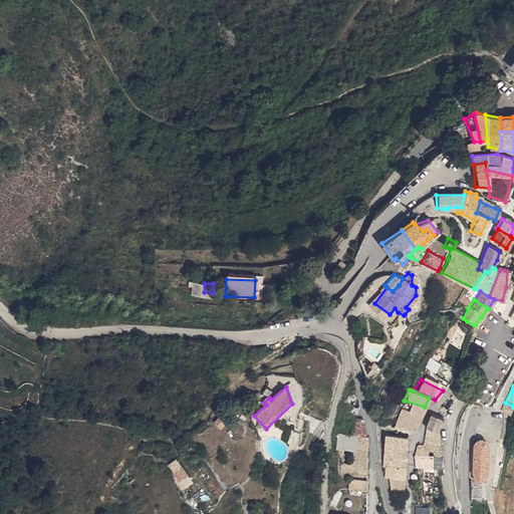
[(420,416),(425,407),(405,401),(401,412),(420,416)]
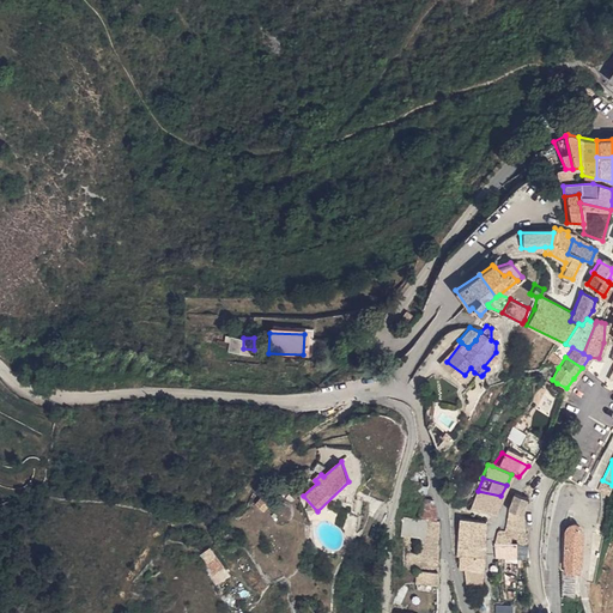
[(612,486),(612,485),(602,480),(596,492),(607,497),(612,486)]
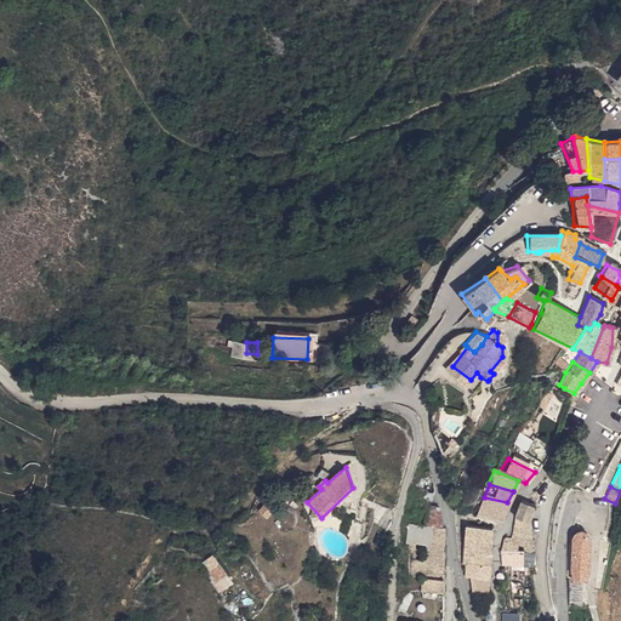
[(419,493),(417,523),(442,525),(434,494),(419,493)]
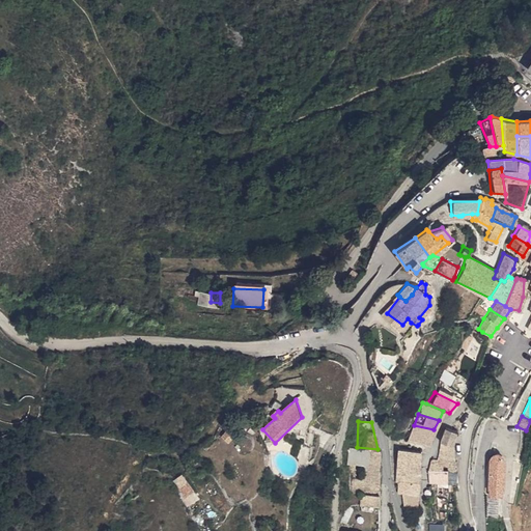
[(426,446),(434,429),(414,425),(412,425),(406,444),(424,447),(426,446)]
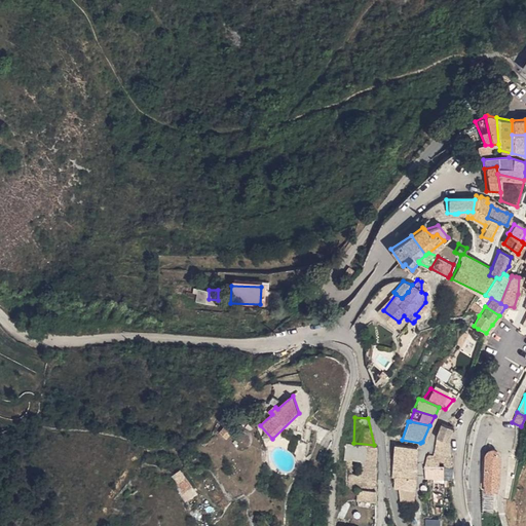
[(240,447),(246,445),(250,441),(250,438),(250,434),(256,428),(250,422),(243,427),(239,427),(235,429),(232,434),(232,441),(235,445),(240,447)]
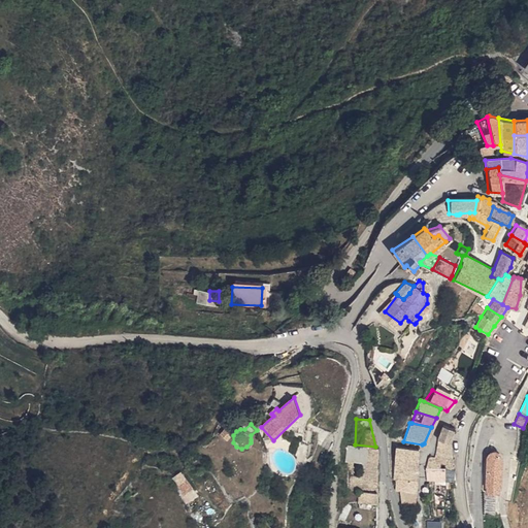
[(226,436),(228,434),(230,431),(226,427),(222,430),(221,432),(226,436)]
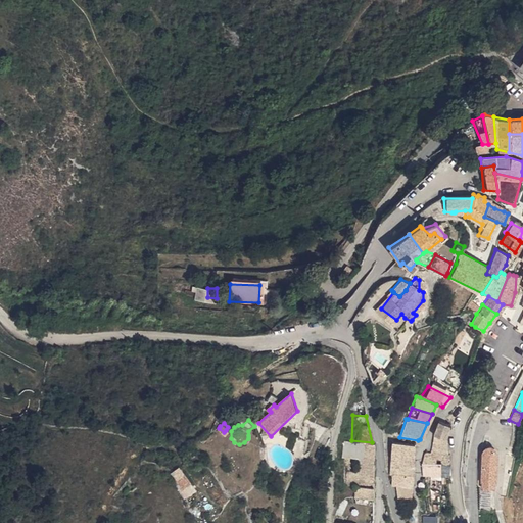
[(444,440),(449,426),(436,423),(431,436),(444,440)]
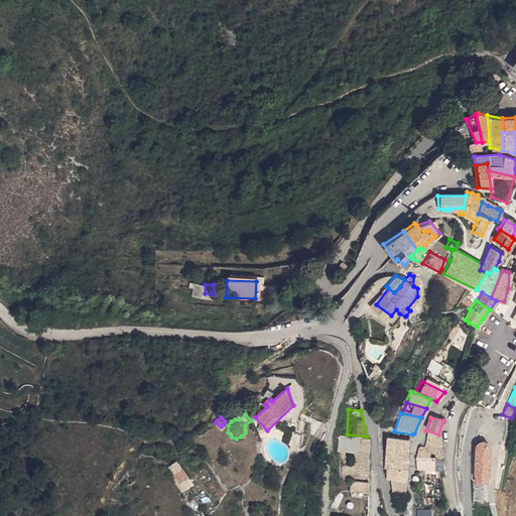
[(425,430),(420,447),(439,448),(438,434),(425,430)]
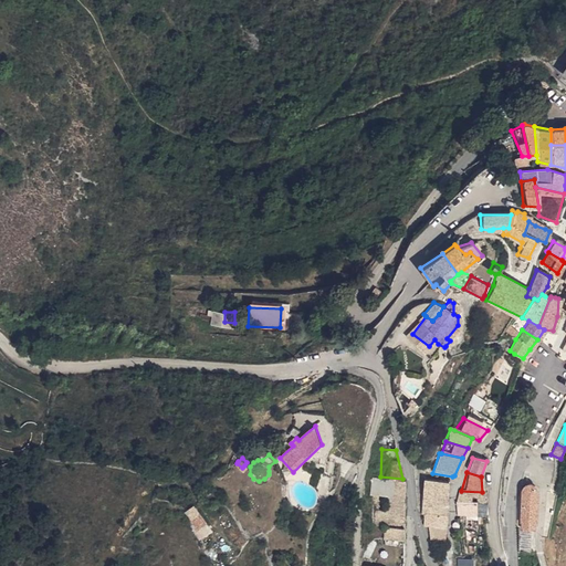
[(380,477),(369,475),(367,494),(370,494),(369,511),(404,515),(402,501),(404,501),(402,479),(380,477)]
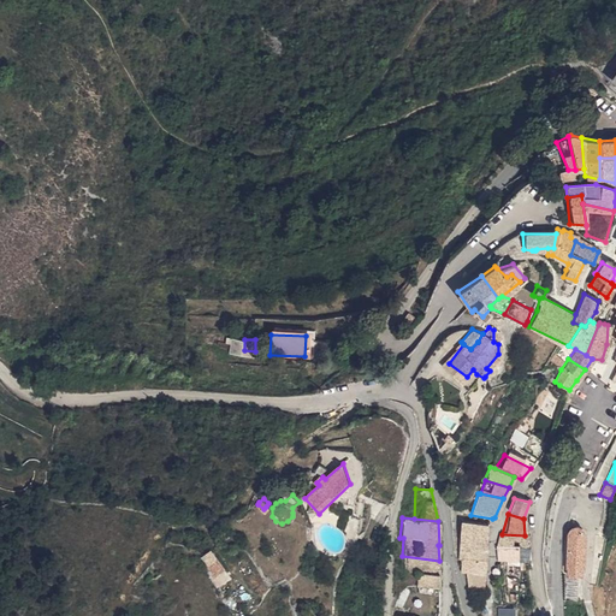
[(458,522),(458,533),(485,538),(485,527),(481,526),(458,522)]
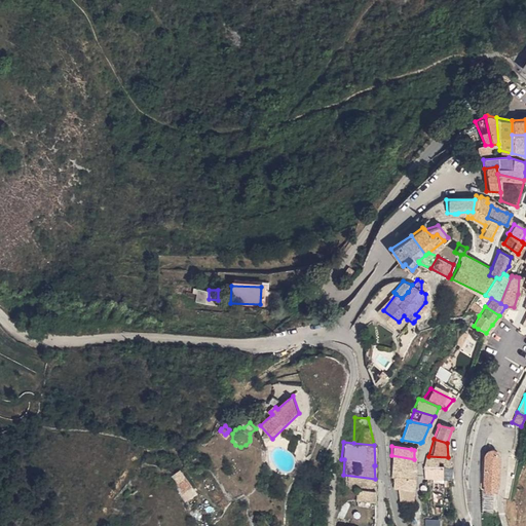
[(391,455),(390,466),(413,470),(414,459),(391,455)]
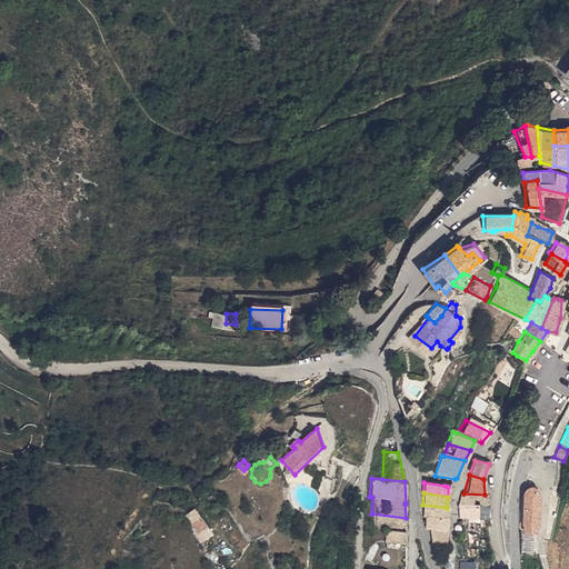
[(485,495),(463,493),(458,492),(457,495),(456,505),(485,506),(485,495)]
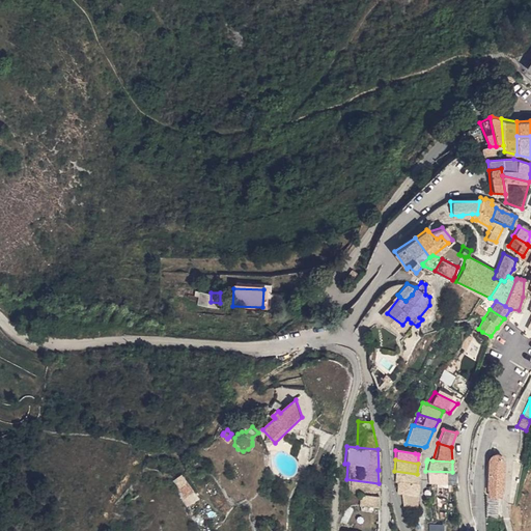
[(490,466),(491,482),(502,482),(502,465),(490,466)]
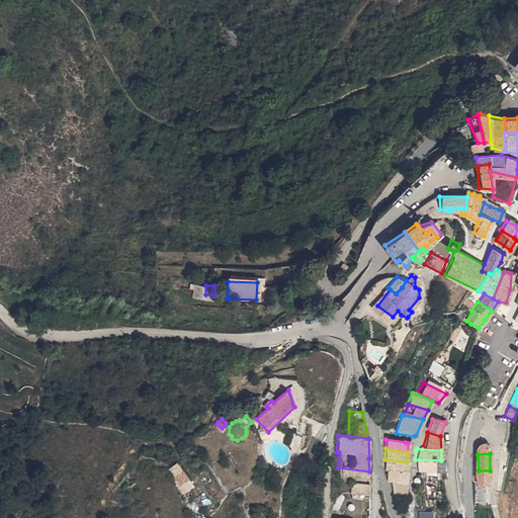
[(384,469),(386,470),(407,472),(407,462),(384,459),(384,469)]
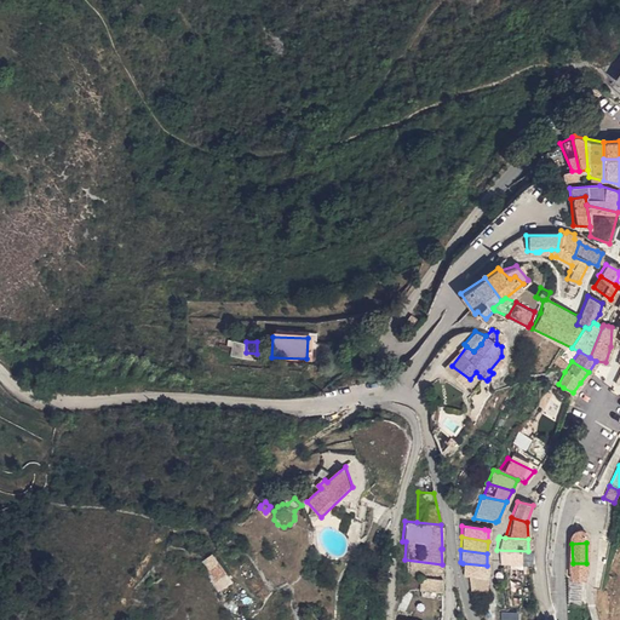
[(498,564),(529,566),(528,551),(497,550),(498,564)]
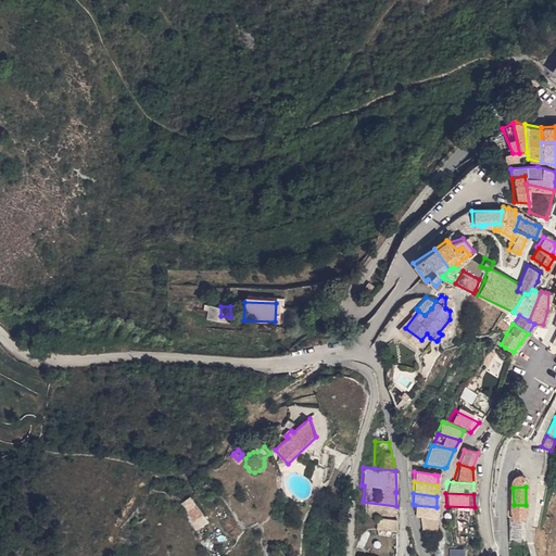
[(181,504),(194,523),(203,516),(190,497),(181,504)]
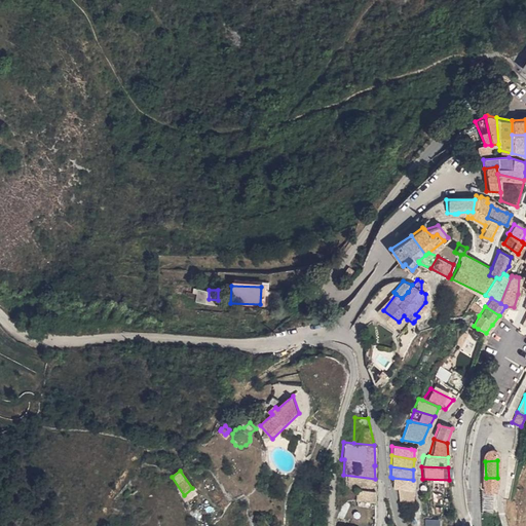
[(376,494),(375,479),(343,475),(343,489),(353,489),(376,494)]
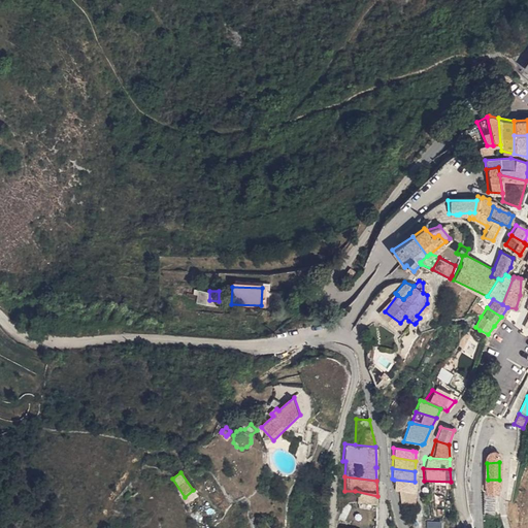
[(394,480),(393,490),(399,491),(414,493),(415,482),(394,480)]
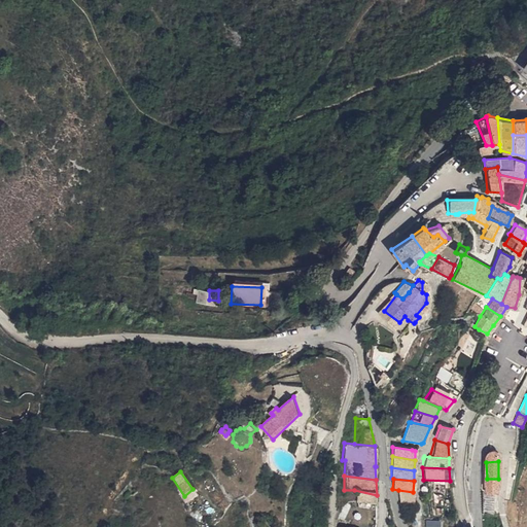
[(496,491),(496,484),(498,484),(498,479),(487,479),(487,491),(496,491)]
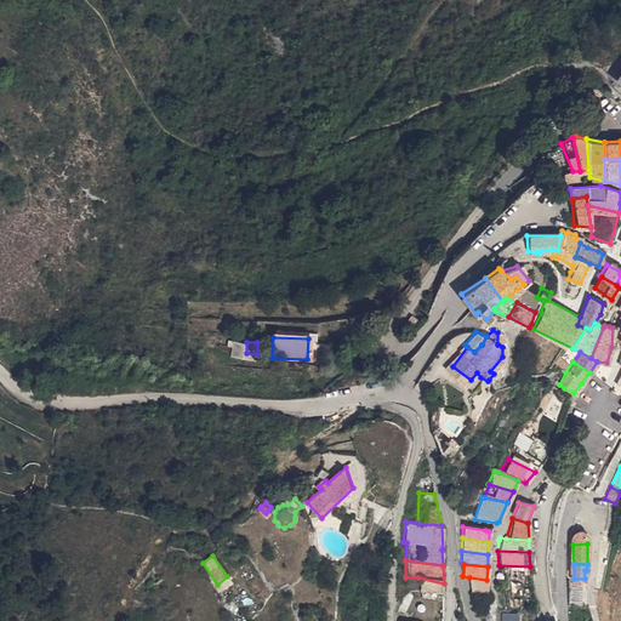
[(444,596),(444,584),(417,577),(417,591),(444,596)]
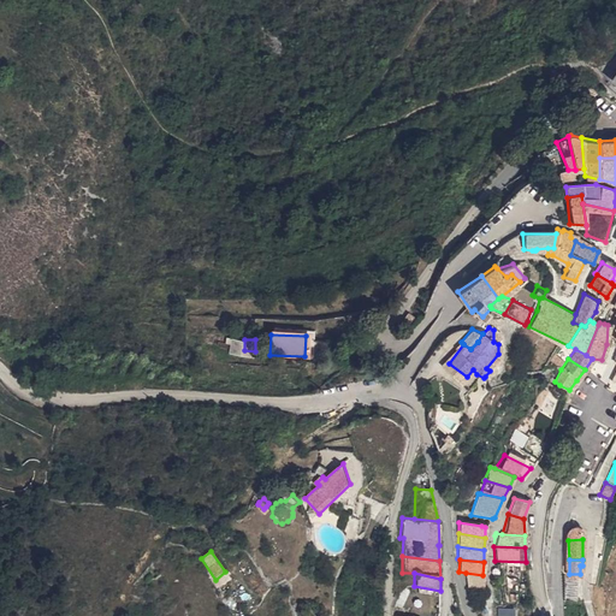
[(481,586),(483,575),(466,573),(463,585),(481,586)]
